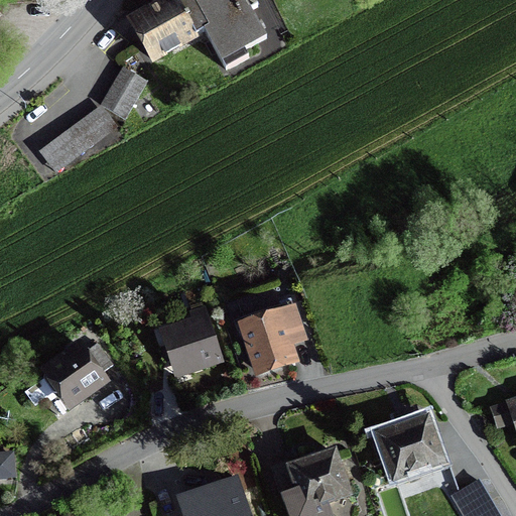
[(162,0),(125,21),(141,49),(139,50),(147,67),(150,65),(152,68),(199,41),(197,38),(204,33),(226,72),(227,71),(228,73),(249,60),(248,59),(249,58),(246,52),(268,39),(262,29),(266,27),(262,20),(258,22),(252,11),(259,7),(258,6),(260,5),(257,0),(195,0),(194,0),(162,0)]
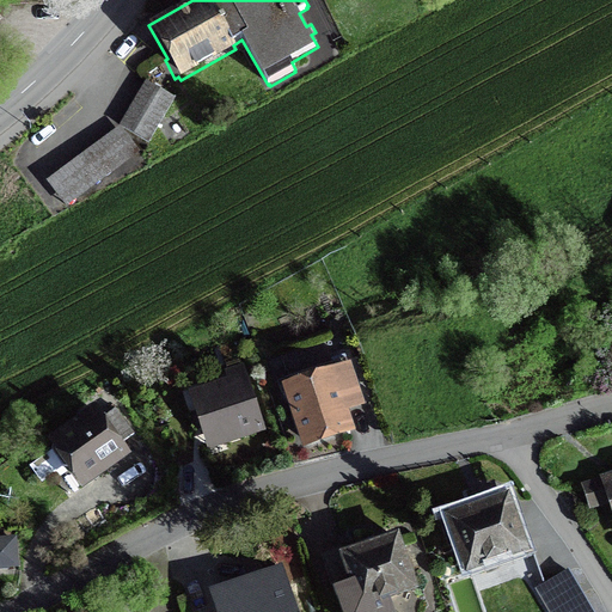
[(152,140),(176,98),(146,80),(121,123),(152,140)]
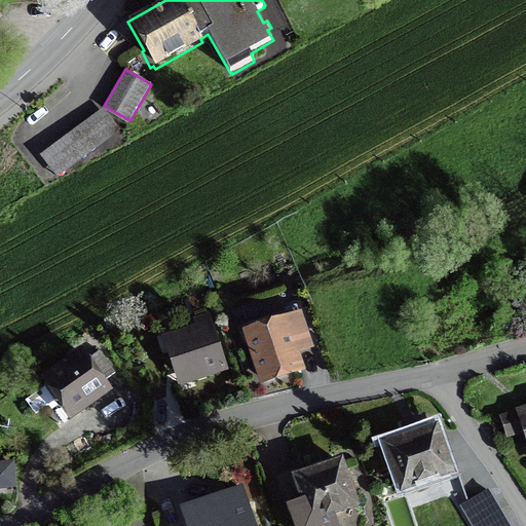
[(57,178),(120,130),(104,108),(40,155),(57,178)]
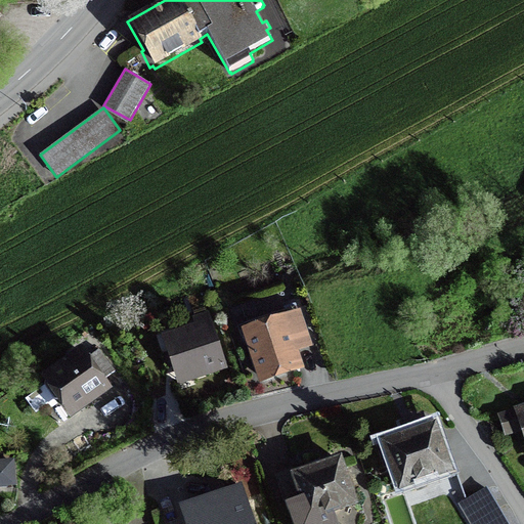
[(299,313),(243,331),(259,387),(301,375),(294,350),(309,346),(299,313)]
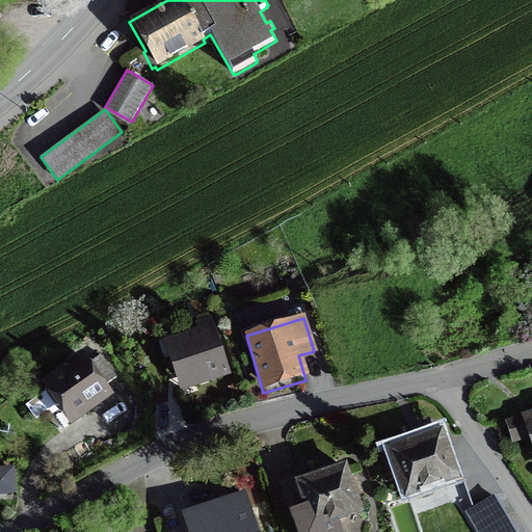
[(214,329),(166,346),(182,393),(230,376),(214,329)]
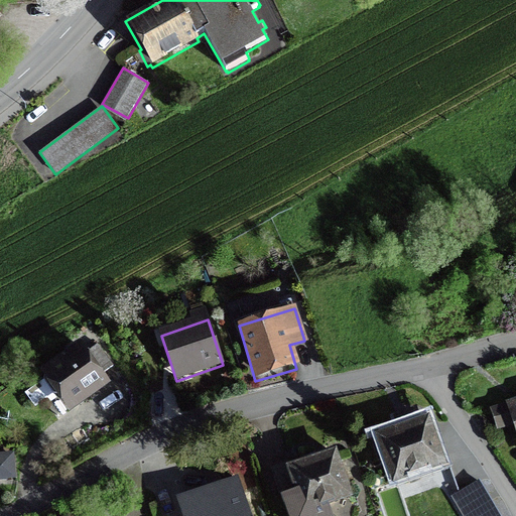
[(83,347),(39,375),(66,413),(109,385),(83,347)]
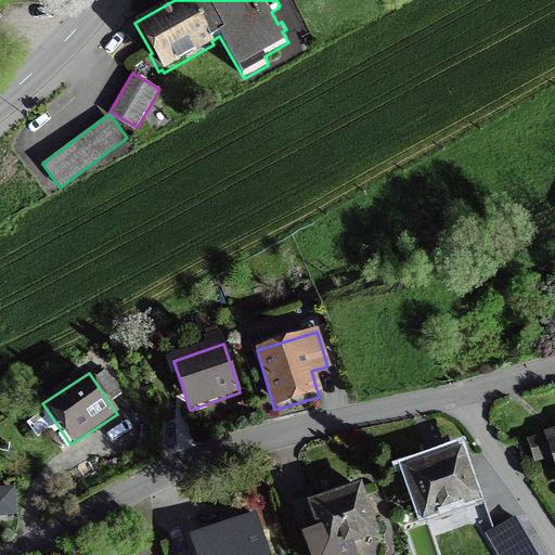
[(554,431),(530,440),(537,463),(554,457),(554,461),(554,431)]
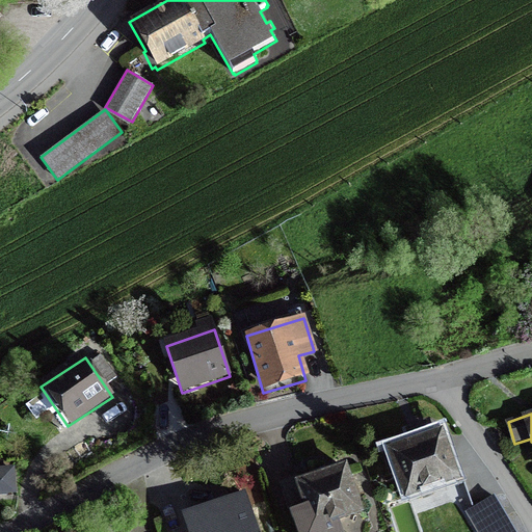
[(443,423),(387,443),(403,493),(460,473),(443,423)]
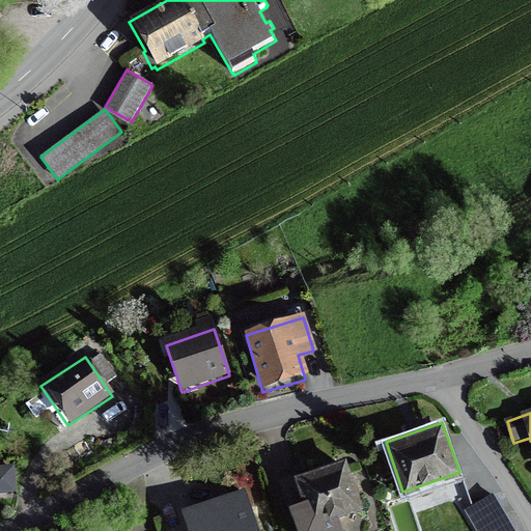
[(340,456),(289,474),(298,500),(286,503),(296,530),(324,530),(339,526),(334,511),(357,503),(340,456)]
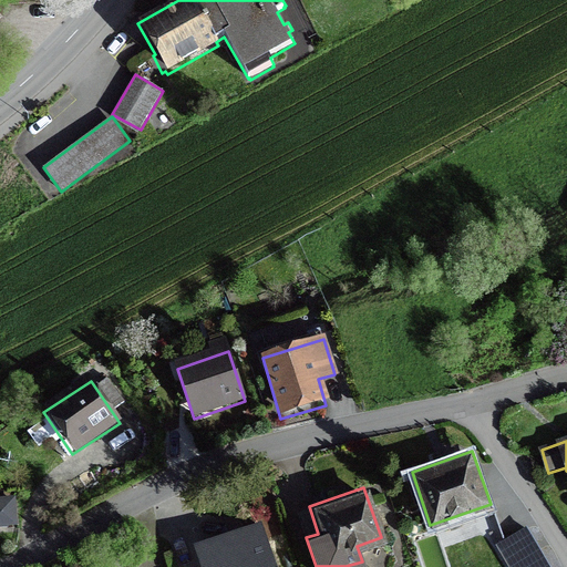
[(14,496),(0,496),(0,526),(14,527),(14,496)]
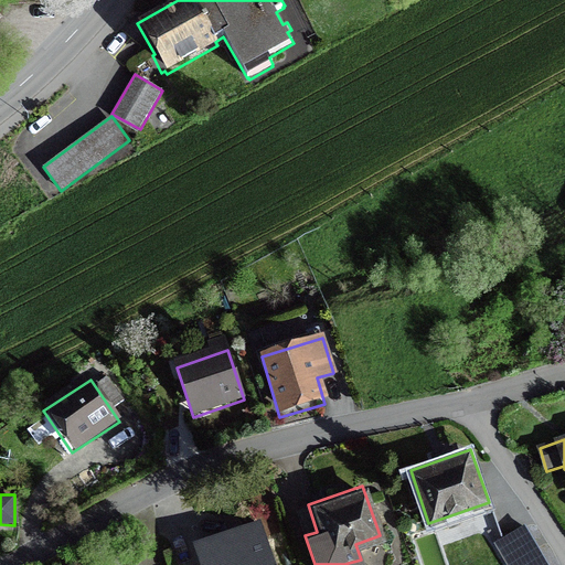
[(546,564),(525,528),(502,541),(514,561),(509,564),(546,564)]
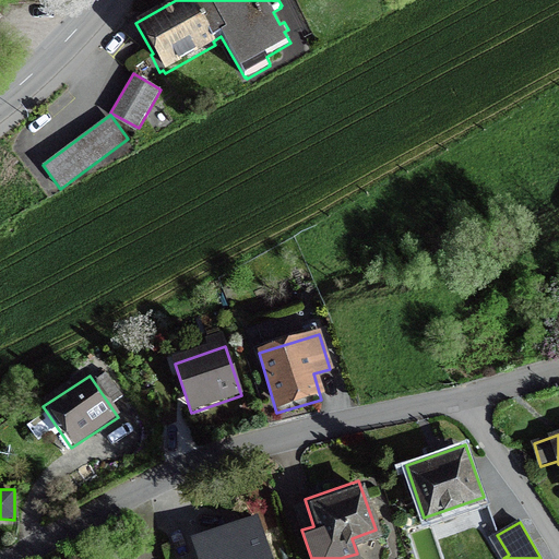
[(266,558),(256,523),(194,544),(199,558),(266,558)]
